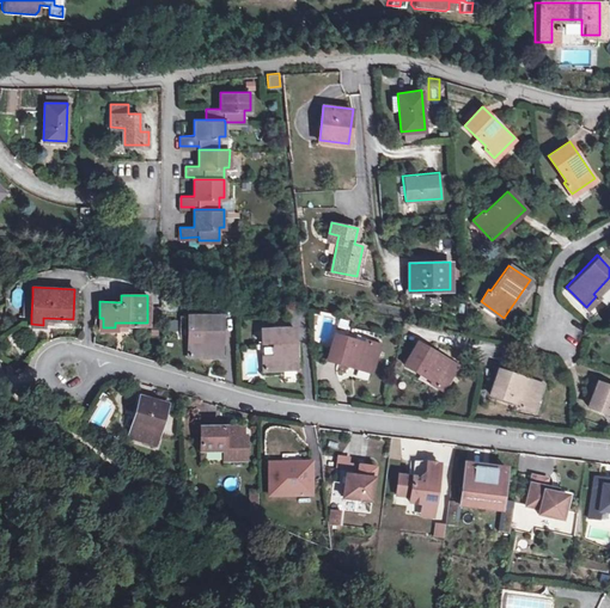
[(147,307),(147,320),(159,320),(159,307),(147,307)]
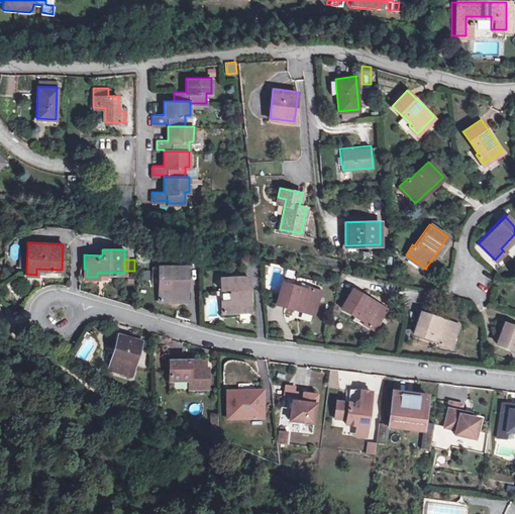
[(187,266),(160,266),(160,278),(169,278),(169,287),(160,287),(160,300),(187,300),(187,287),(185,287),(185,278),(187,278),(187,266)]
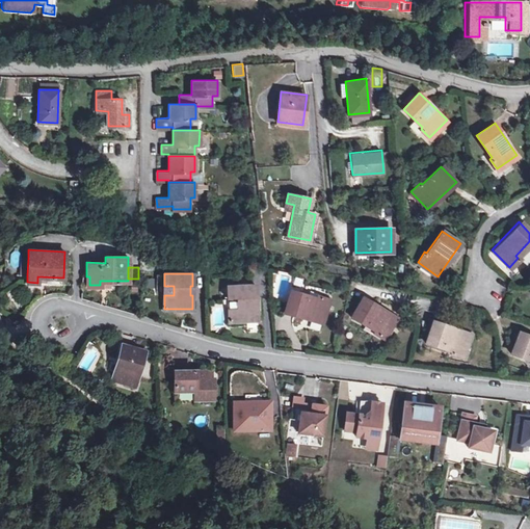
[(255,284),(227,285),(228,298),(235,297),(236,307),(229,308),(229,320),(257,319),(257,306),(255,306),(254,297),(256,296),(255,284)]
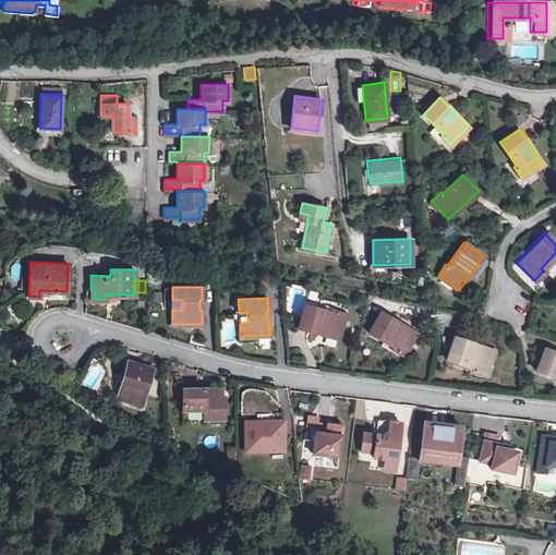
[(331,312),(304,304),(299,327),(338,338),(345,312),(333,309),(331,312)]
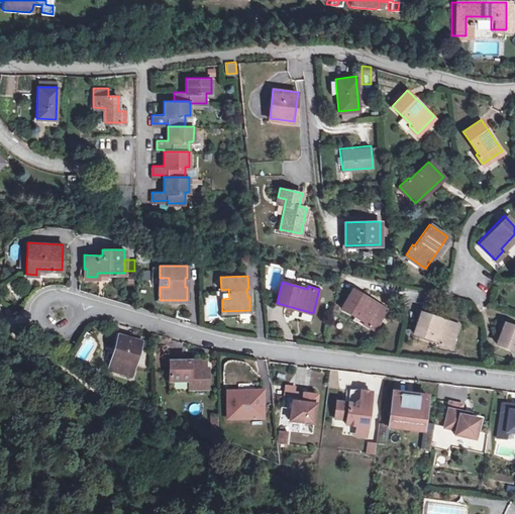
[(385,307),(352,288),(341,306),(364,319),(363,322),(373,328),(385,307)]
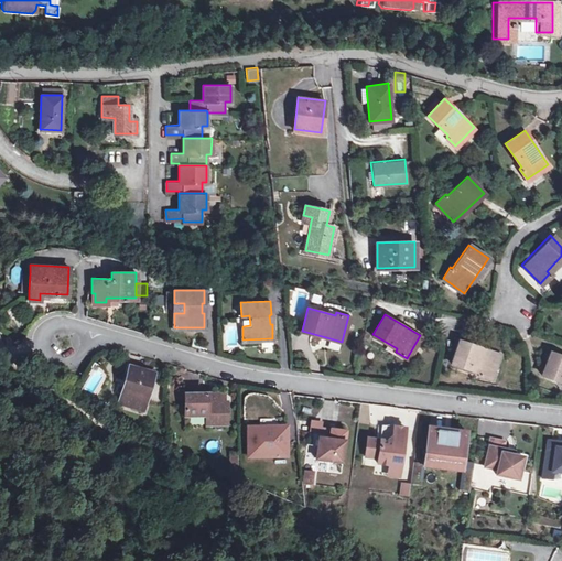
[(498,353),(460,340),(453,363),(479,371),(478,374),(490,378),(498,353)]
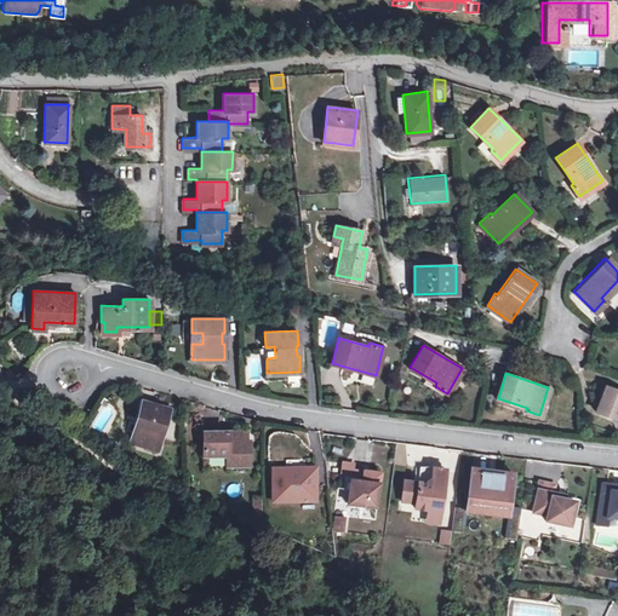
[(617,390),(605,385),(605,387),(601,397),(596,410),(617,418),(617,390)]
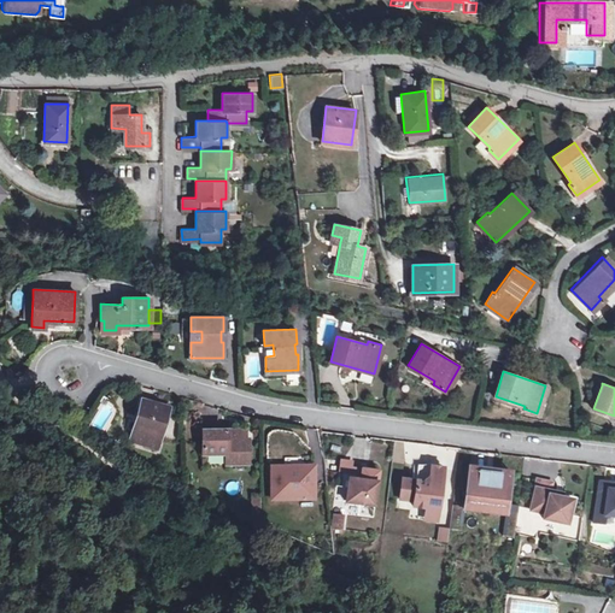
[(167,406),(141,399),(133,430),(158,437),(167,406)]
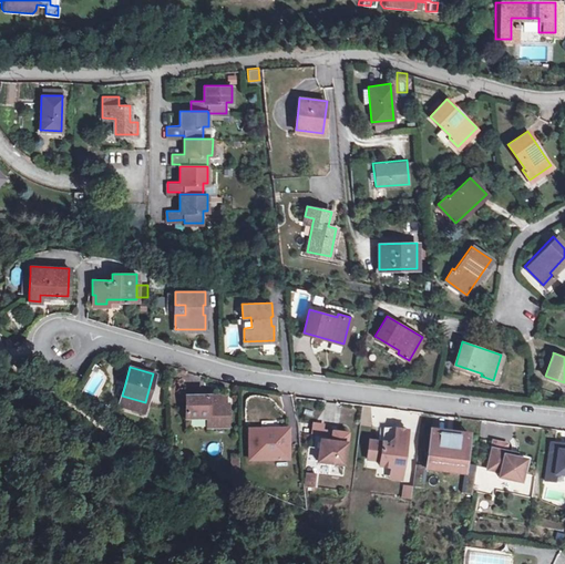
[(214,395),(185,395),(185,416),(207,416),(207,426),(227,424),(227,402),(218,402),(214,402),(214,395)]
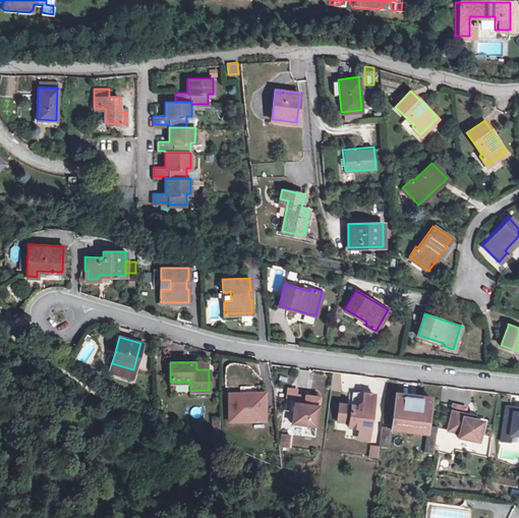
[(133,369),(112,363),(109,371),(130,377),(133,369)]
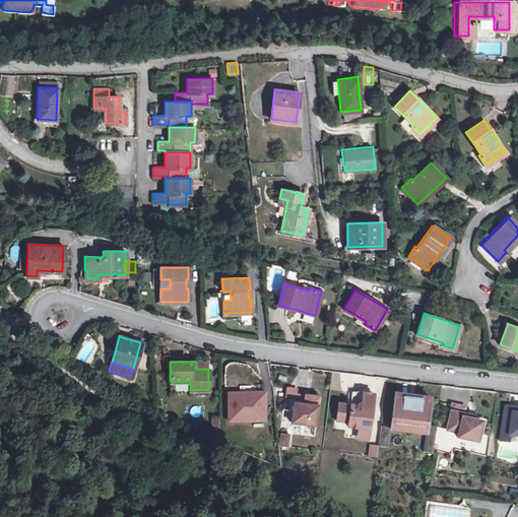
[(362,391),(351,390),(350,403),(361,405),(362,391)]
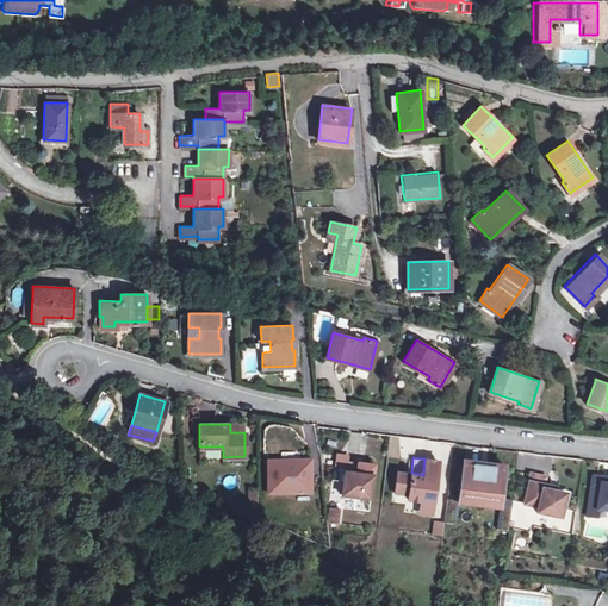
[(420,499),(432,501),(438,460),(425,458),(423,475),(411,473),(407,473),(397,472),(395,491),(408,493),(408,498),(420,499)]
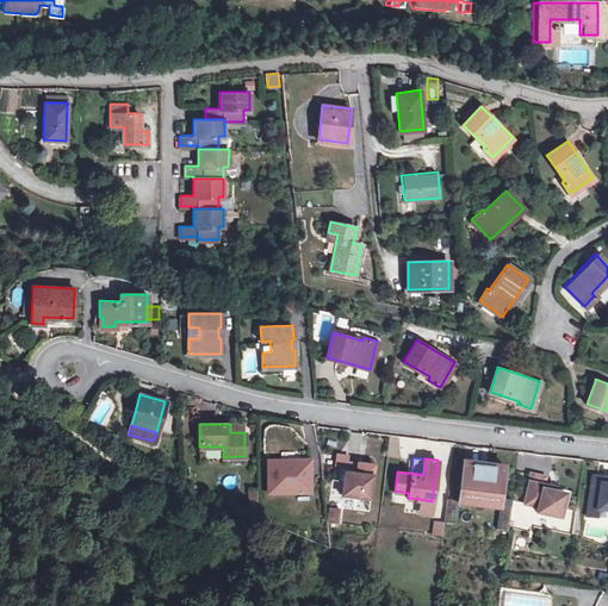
[(281,460),(267,460),(267,491),(309,491),(308,462),(281,462),(281,460)]
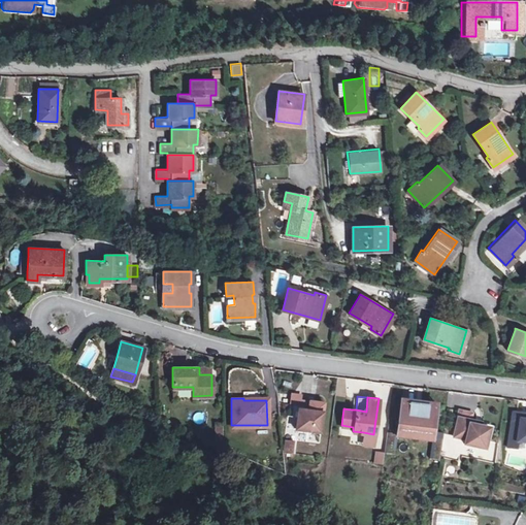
[(298,403),(297,407),(311,409),(313,400),(309,399),(308,405),(298,403)]
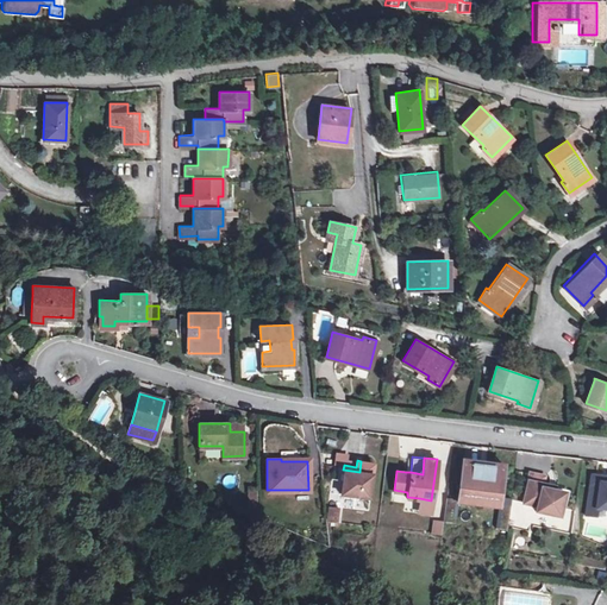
[(360,472),(343,470),(340,492),(369,496),(371,473),(373,462),(361,461),(360,472)]
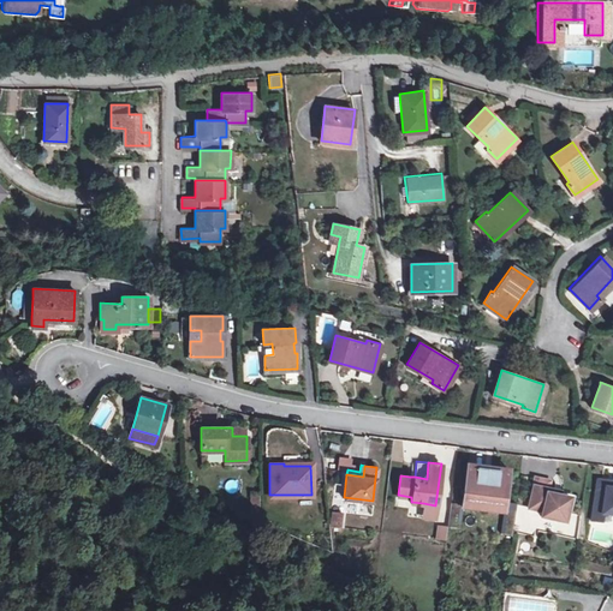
[(466,466),(463,496),(503,501),(507,471),(466,466)]
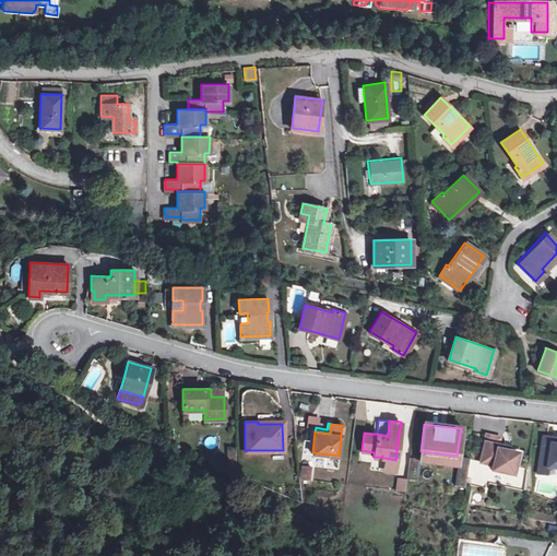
[(480,433),(475,459),(487,462),(486,466),(508,472),(512,450),(502,448),(502,445),(493,442),(494,435),(480,433)]
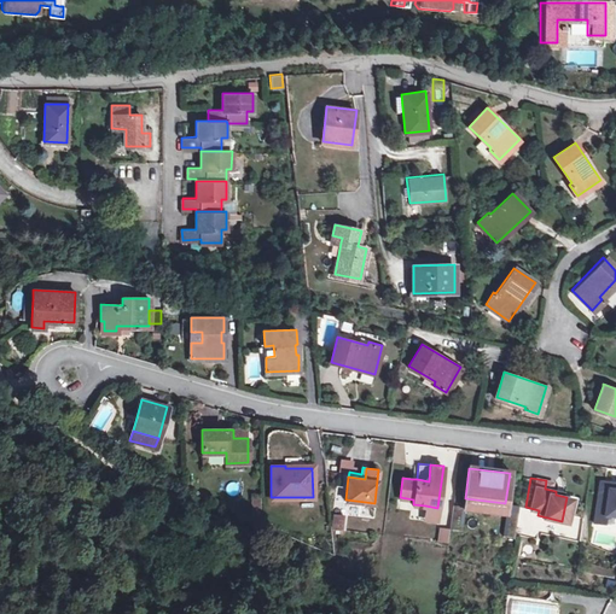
[(615,487),(608,486),(598,485),(594,512),(615,514),(615,487)]
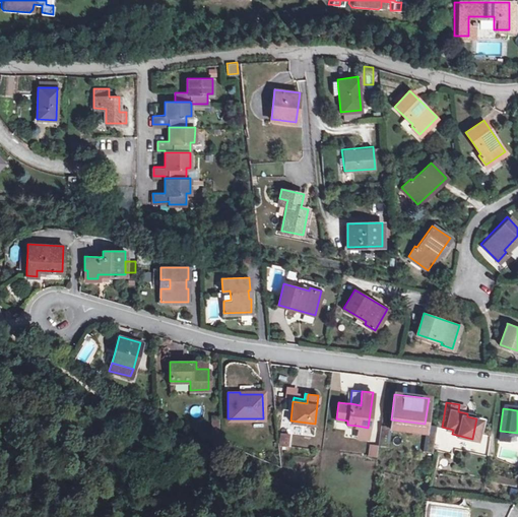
[(425,424),(391,419),(390,429),(424,433),(425,424)]
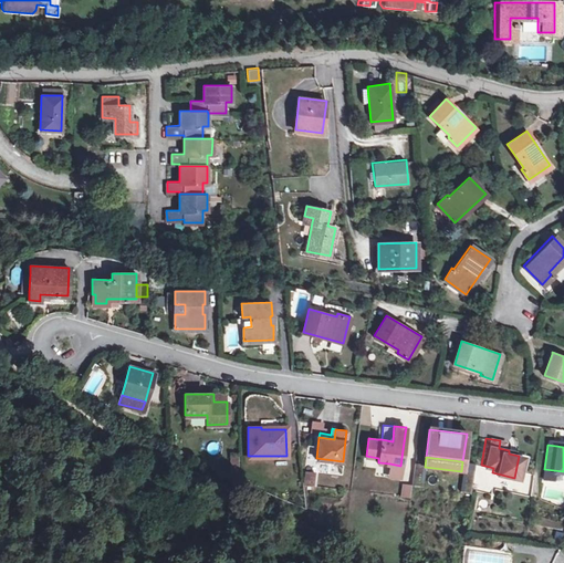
[(414,461),(411,482),(419,483),(421,462),(414,461)]
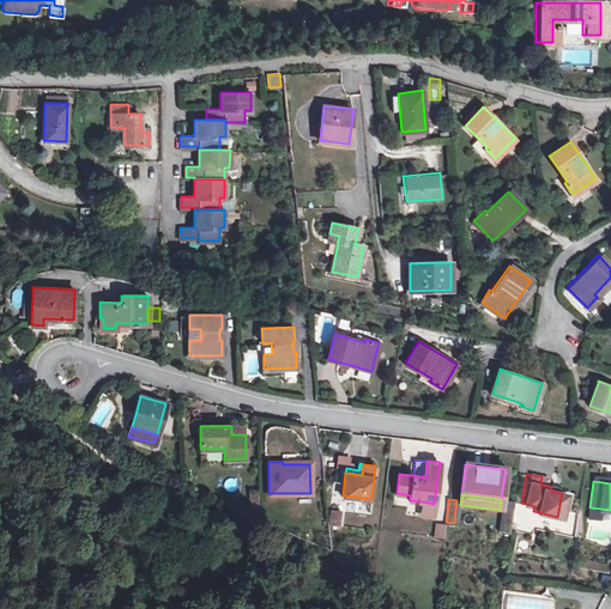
[(422,501),(421,513),(433,516),(434,504),(422,501)]
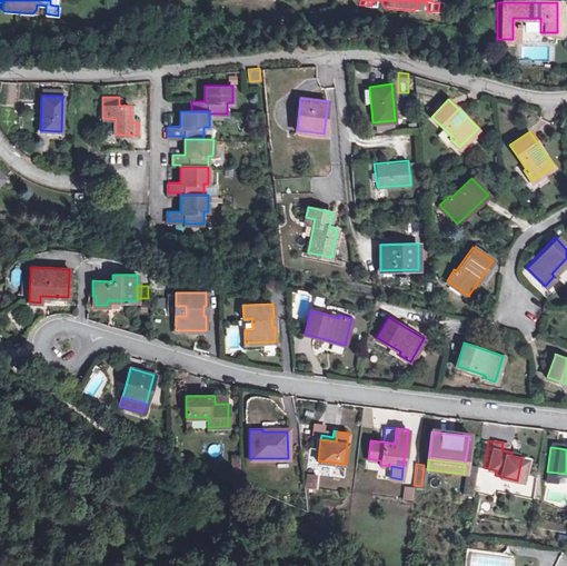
[(315,486),(315,470),(302,470),(302,486),(315,486)]
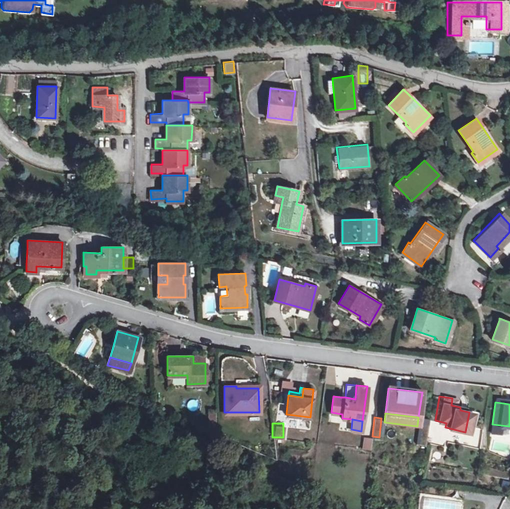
[(418,442),(425,443),(427,424),(420,423),(418,442)]
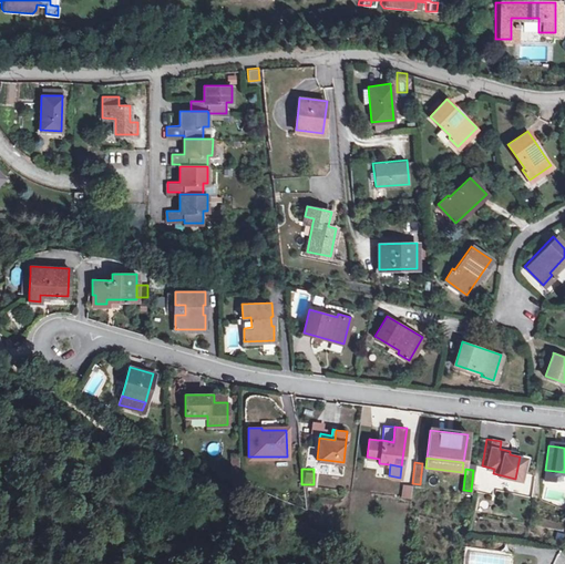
[(401,481),(399,495),(410,496),(411,483),(401,481)]
